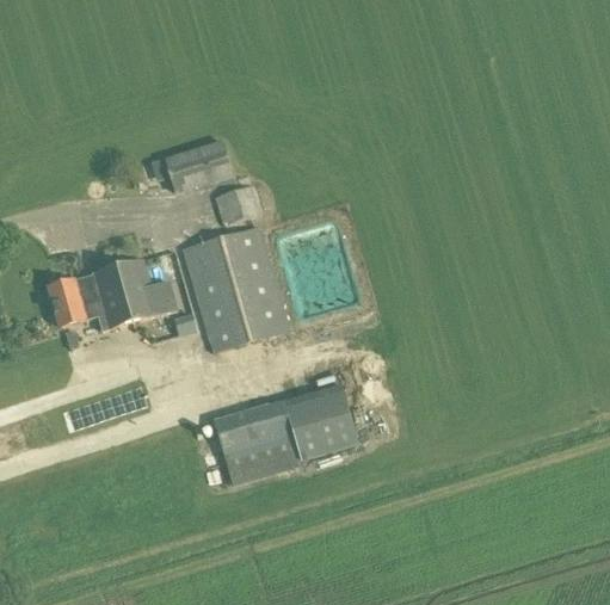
[(174,193),(234,174),(222,139),(164,156),(174,193)]
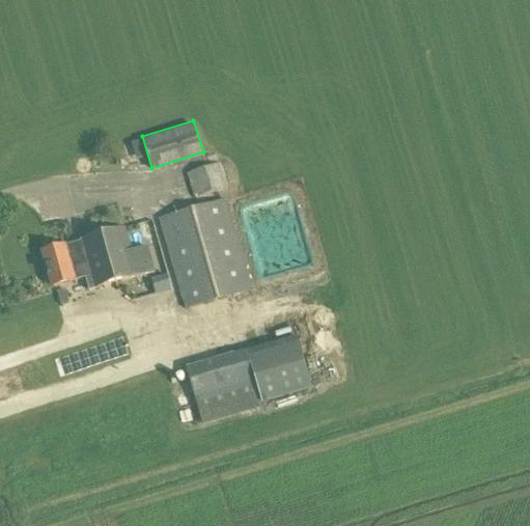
[(193,195),(227,185),(220,159),(186,170),(193,195)]
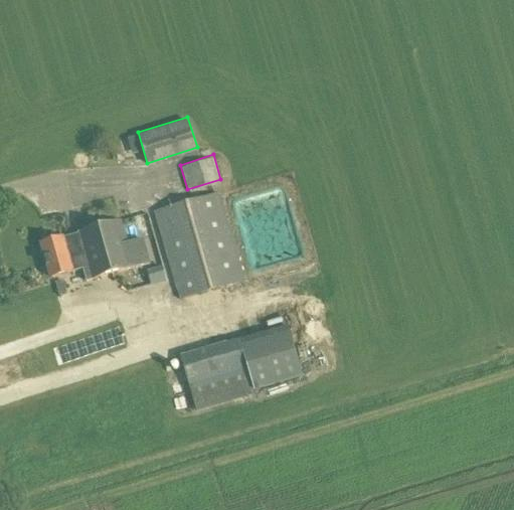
[(238,199),(253,259),(300,245),(284,187),(238,199)]
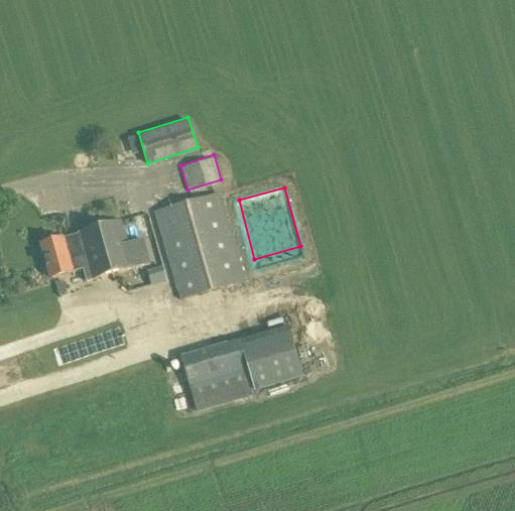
[(179,296),(242,278),(217,192),(154,209),(179,296)]
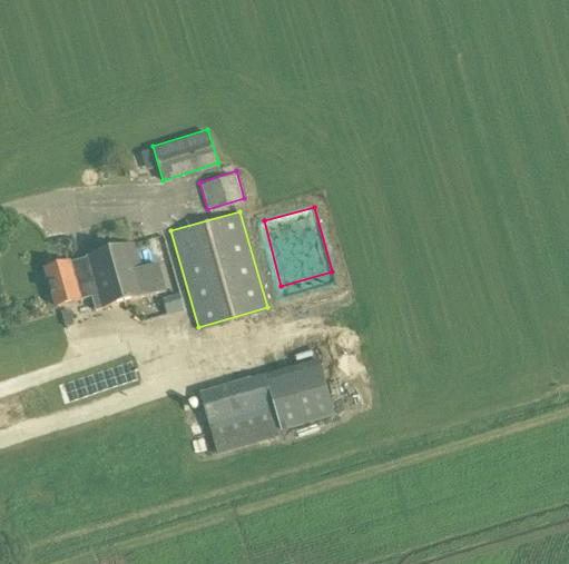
[(131,241),(98,250),(85,255),(85,256),(68,260),(67,260),(46,266),(56,304),(96,293),(100,307),(147,294),(167,288),(159,260),(139,267),(131,241)]
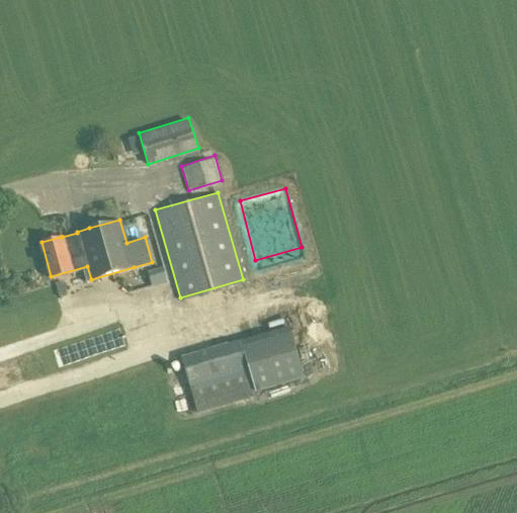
[(107,329),(121,321),(111,301),(96,308),(107,329)]
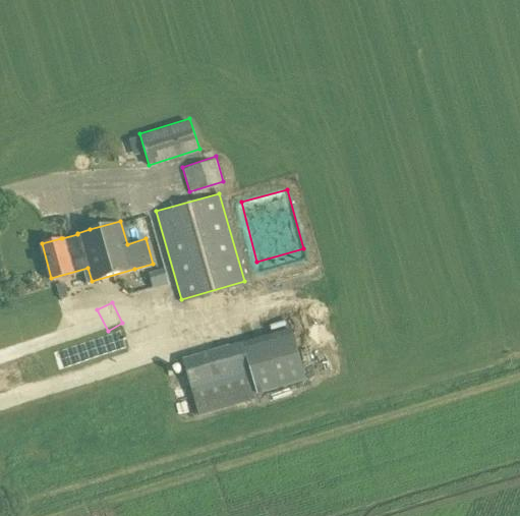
[(258,395),(257,392),(306,378),(291,325),(181,356),(197,413),(258,395)]
